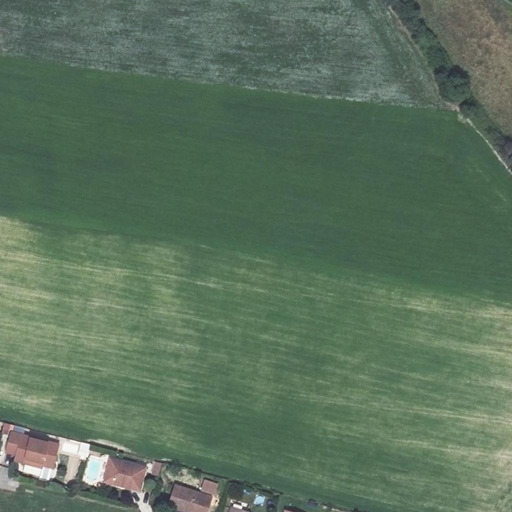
[(60,445),(13,433),(7,453),(21,457),(19,464),(52,472),(60,445)]
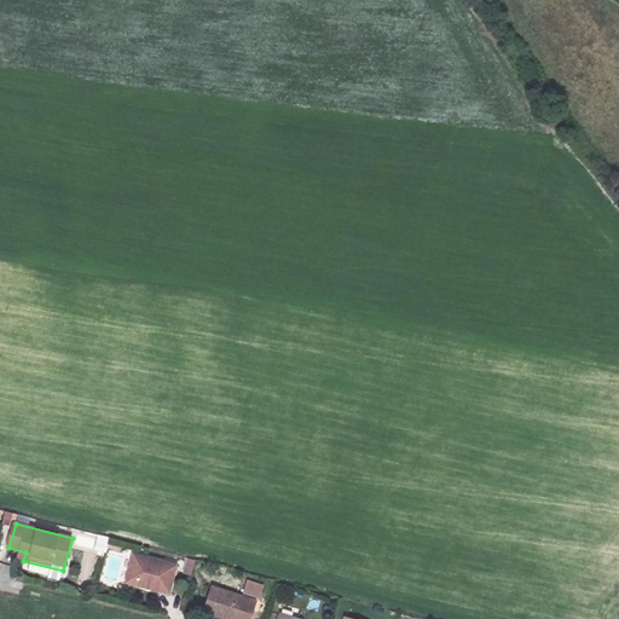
[(110,538),(97,534),(96,538),(77,534),(75,545),(106,553),(110,538)]
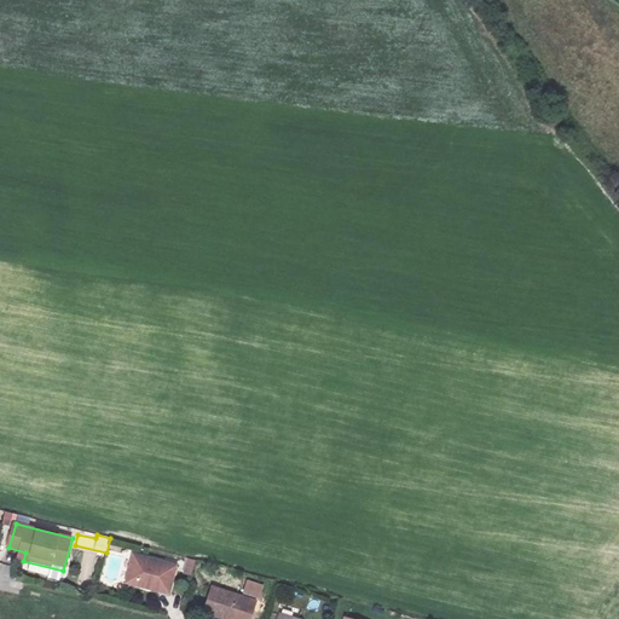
[(169,591),(178,562),(131,550),(123,579),(169,591)]
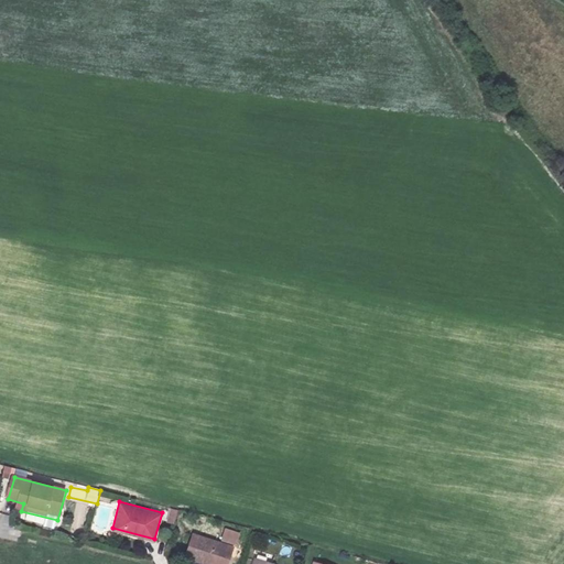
[(169,522),(176,523),(179,510),(171,509),(169,522)]
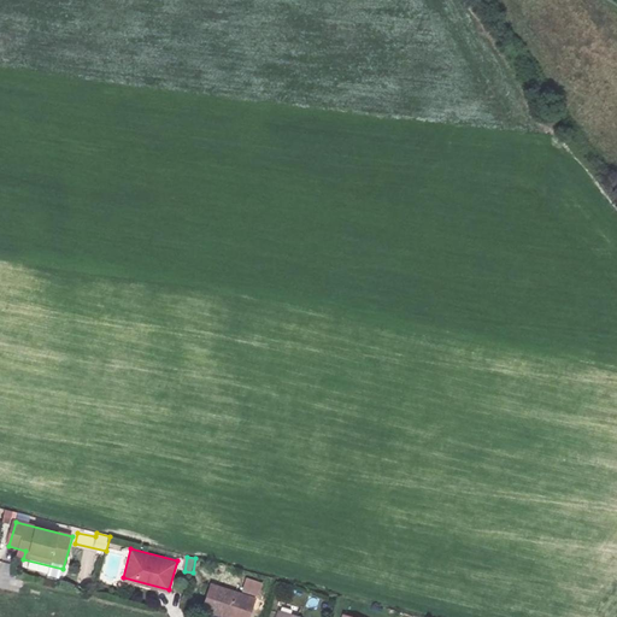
[(242,616),(252,616),(260,593),(216,582),(209,607),(242,616)]
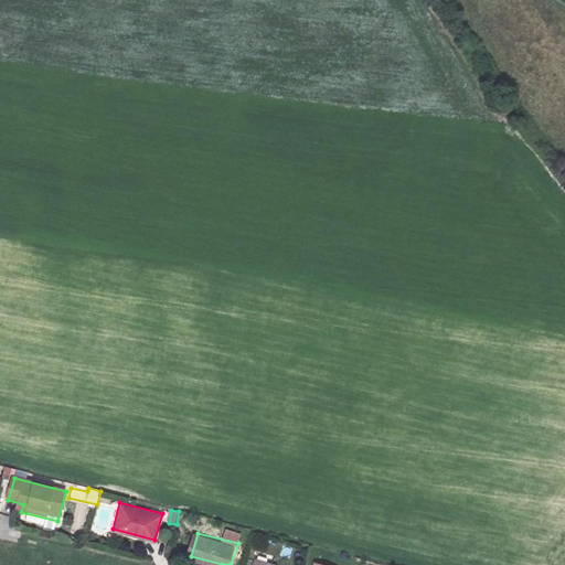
All buildings are outlined.
